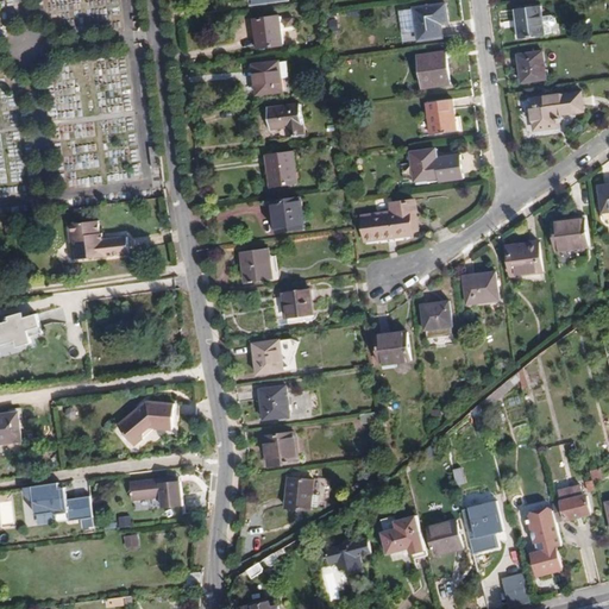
[(413,8),(418,42),(443,38),(441,24),(449,23),(446,5),(413,8)]
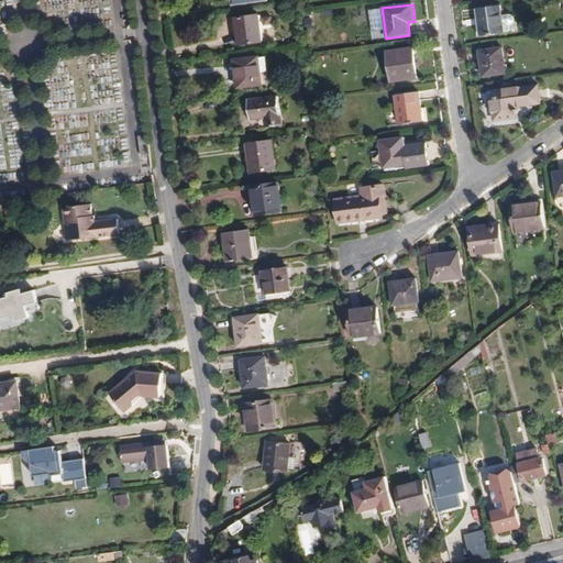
[(501,6),(476,9),(479,37),(505,34),(501,6)]
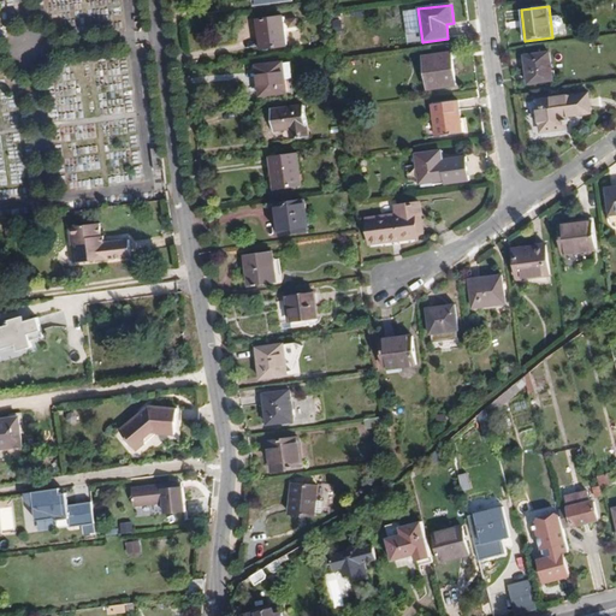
[(256,21),(260,49),(286,47),(283,17),(256,21)]
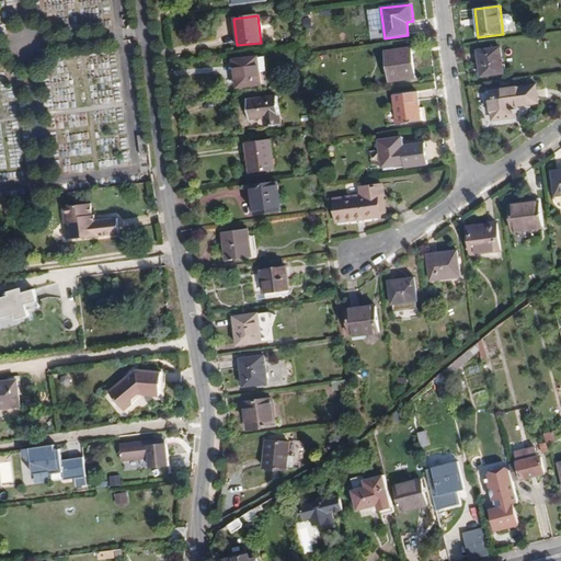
[(478,50),(481,77),(505,75),(502,47),(478,50)]
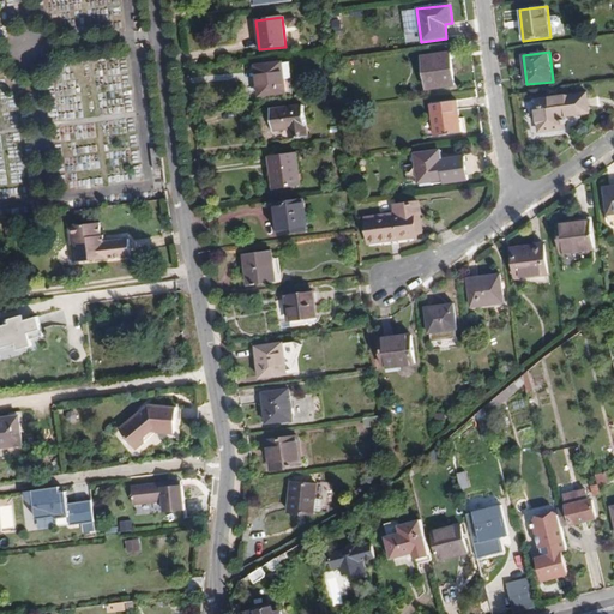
[(421,56),(426,90),(455,85),(450,53),(421,56)]
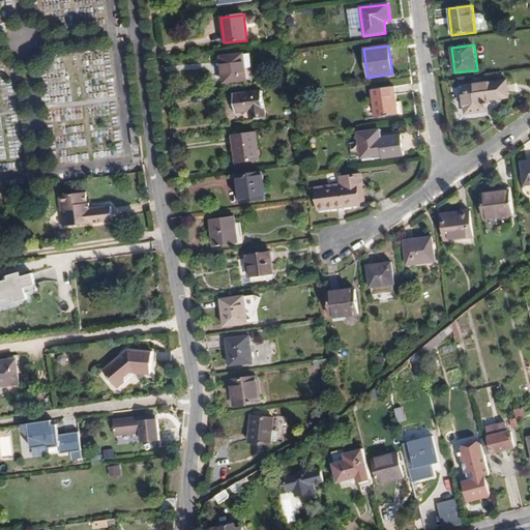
[(219,57),(223,84),(247,81),(244,54),(219,57)]
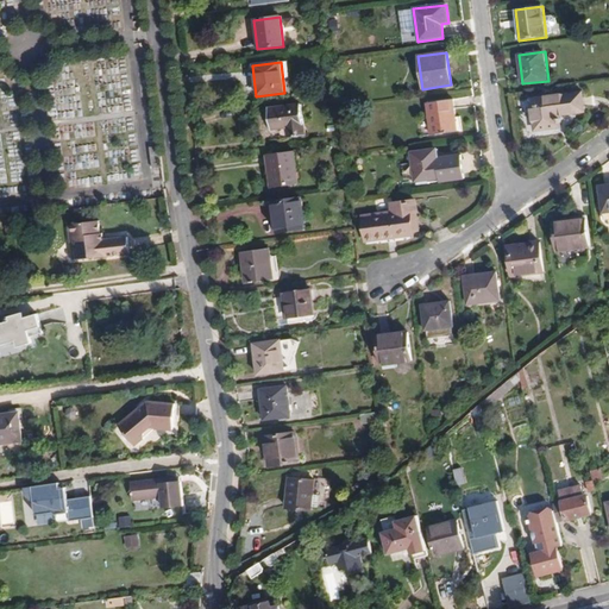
[(529,99),(534,132),(563,129),(562,117),(586,113),(584,92),(529,99)]
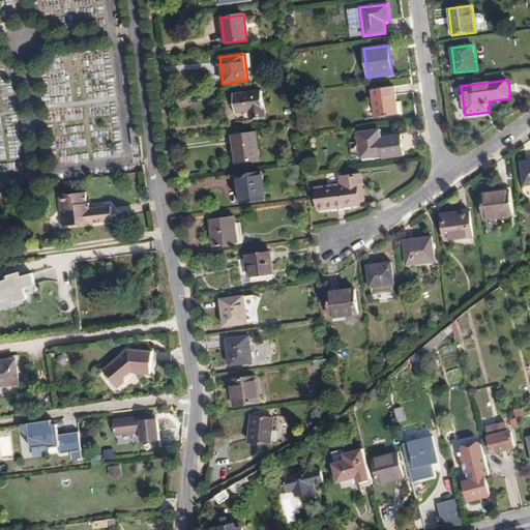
[(372,90),(375,117),(398,114),(394,87),(372,90)]
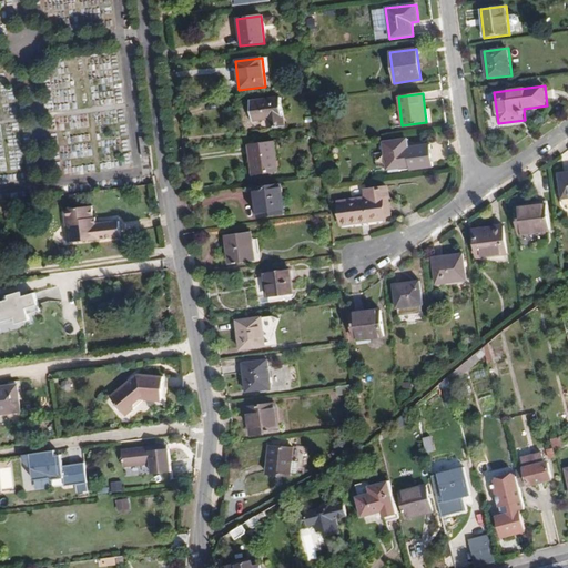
[(279,98),(251,102),(253,122),(267,120),(269,129),(284,127),(283,117),(281,117),(279,98)]
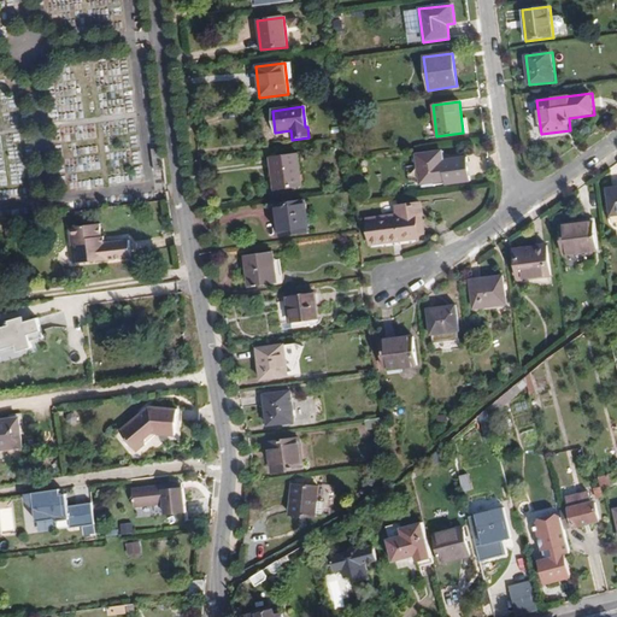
[(163,170),(160,150),(152,151),(154,172),(163,171),(163,170)]
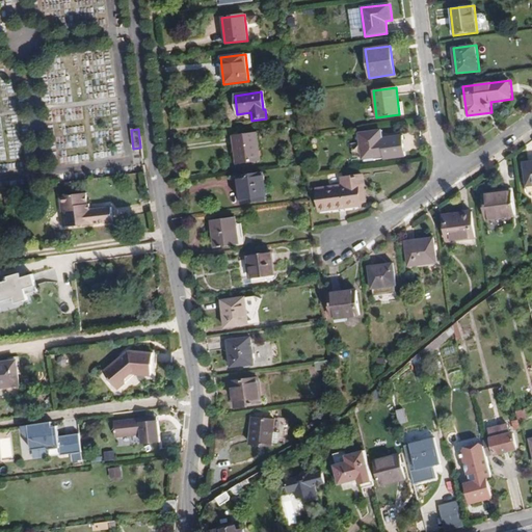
[(381,131),(361,133),(363,158),(384,156),(384,159),(405,156),(403,136),(389,137),(389,139),(382,139),(381,131)]
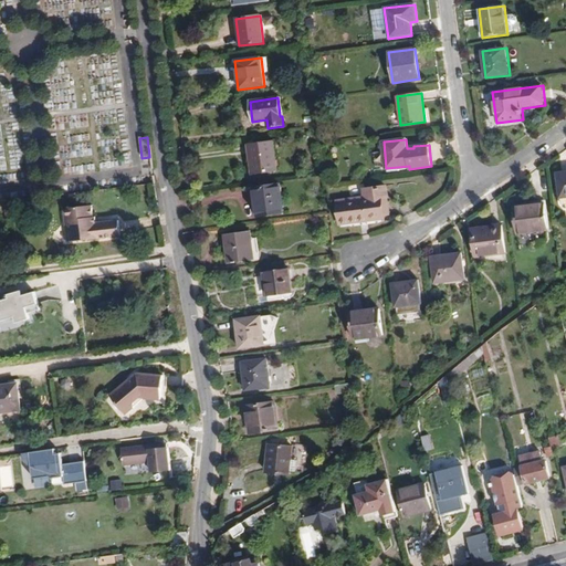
[(248,145),(251,174),(276,171),(273,142),(248,145)]
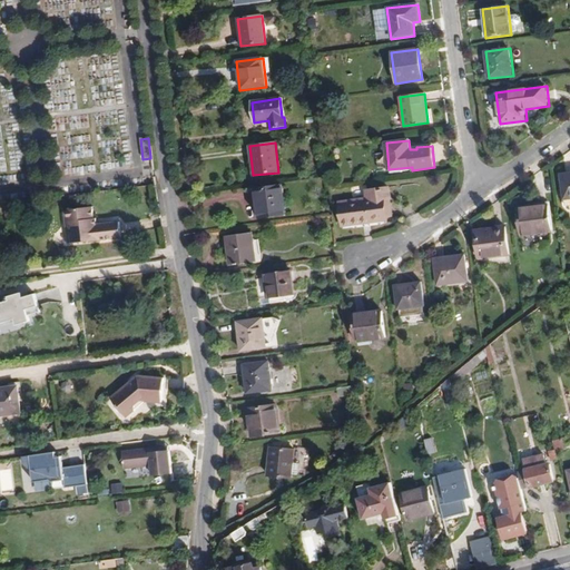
[(569,173),(560,174),(566,205),(569,204),(569,173)]
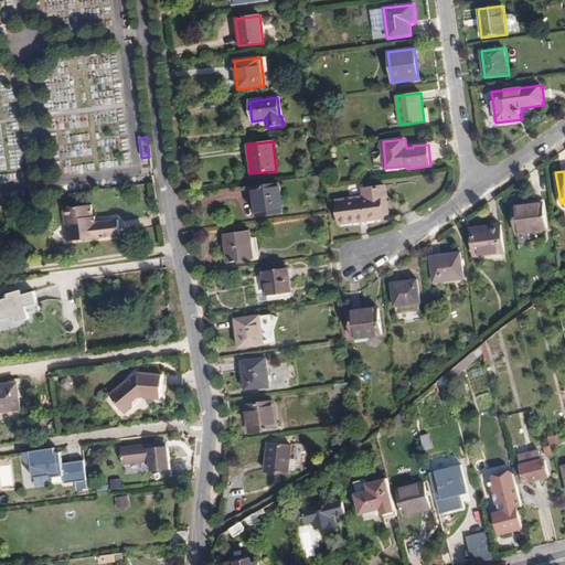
[(253,187),(256,215),(283,213),(279,184),(253,187)]
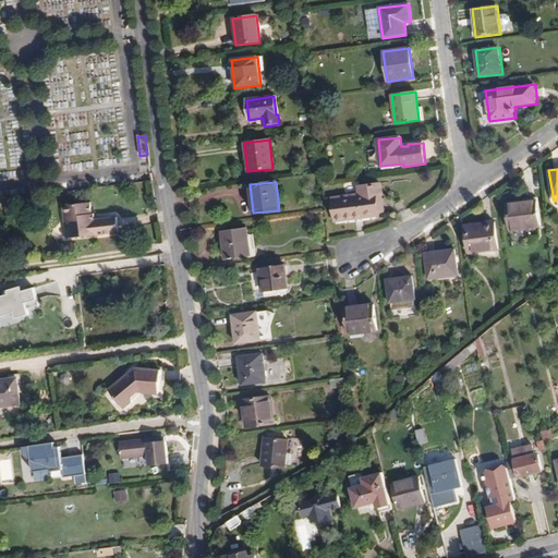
[(378,213),(376,196),(383,195),(381,184),(358,187),(358,195),(331,198),(334,221),(378,216),(378,213)]
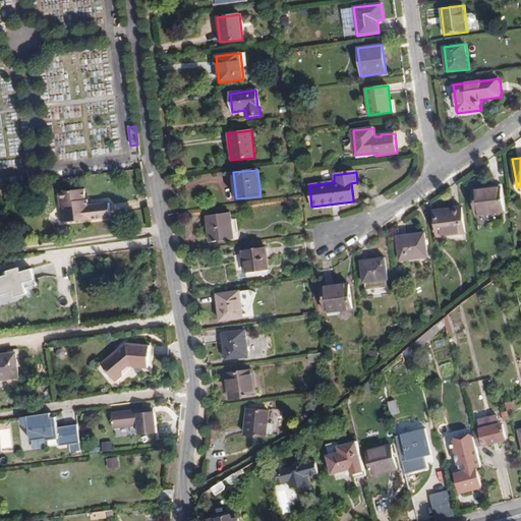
[(501,186),(473,190),(476,215),(504,212),(501,186)]
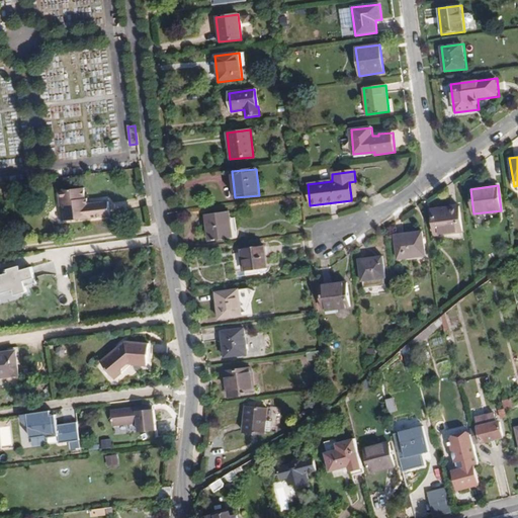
[(110,217),(108,201),(88,204),(85,204),(85,199),(84,188),(58,191),(62,222),(110,217)]
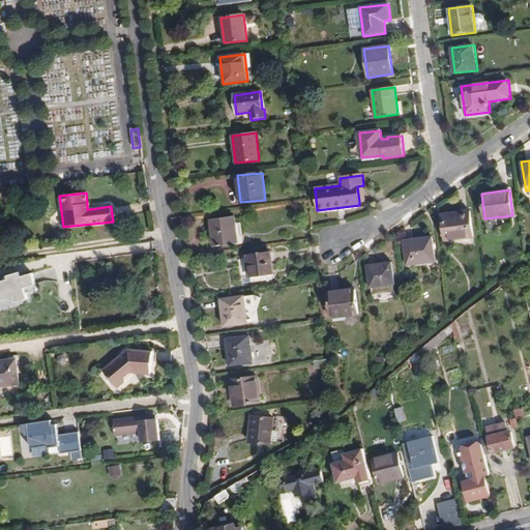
[(441,213),(445,240),(473,237),(470,210),(441,213)]
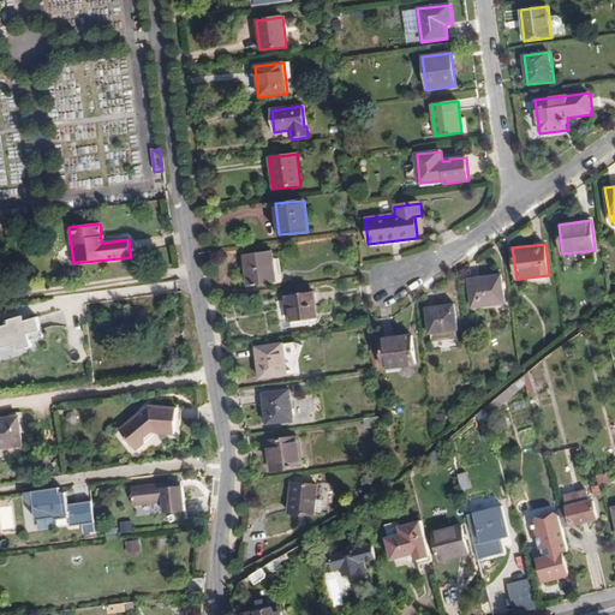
[(243,256),(248,286),(276,282),(272,252),(243,256)]
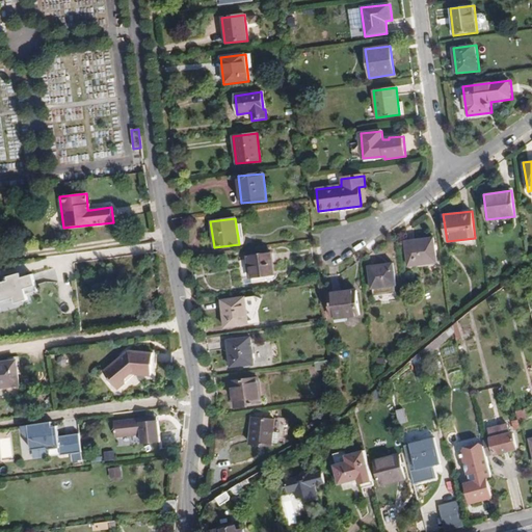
[(433,238),(404,241),(407,266),(436,262),(433,238)]
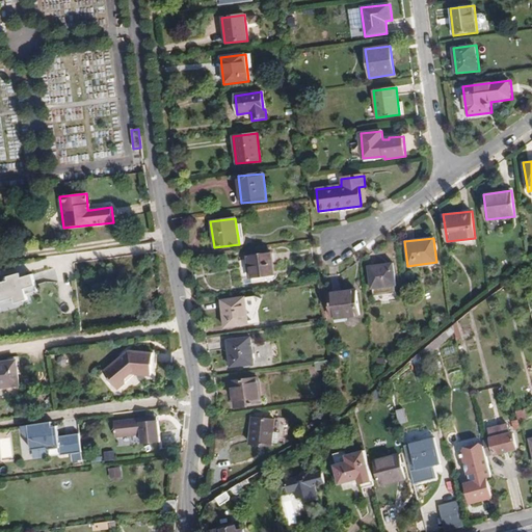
[(275,275),(272,253),(246,256),(248,278),(258,277),(267,276),(275,275)]
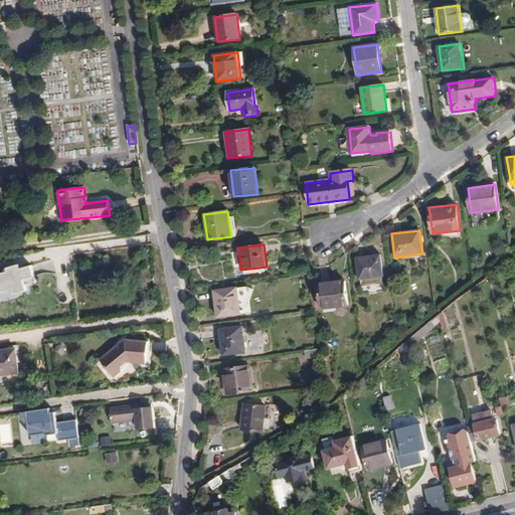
[(150,266),(147,249),(137,251),(140,267),(150,266)]
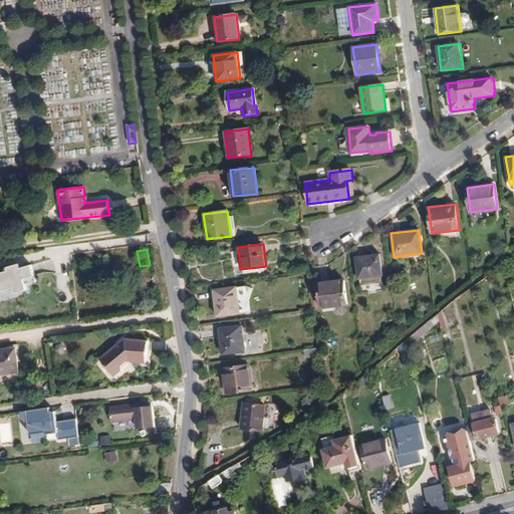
[(378,255),(355,257),(358,278),(381,276),(378,255)]
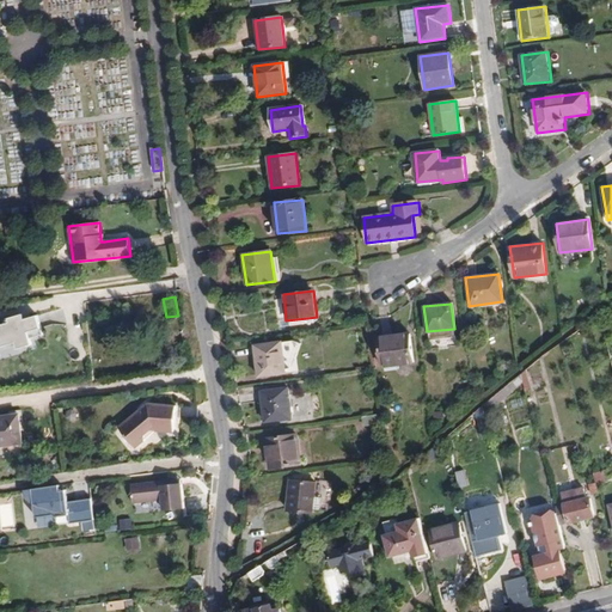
[(31,342),(44,337),(40,318),(26,322),(22,323),(19,318),(10,320),(11,325),(0,328),(0,349),(17,346),(19,352),(34,348),(31,342)]
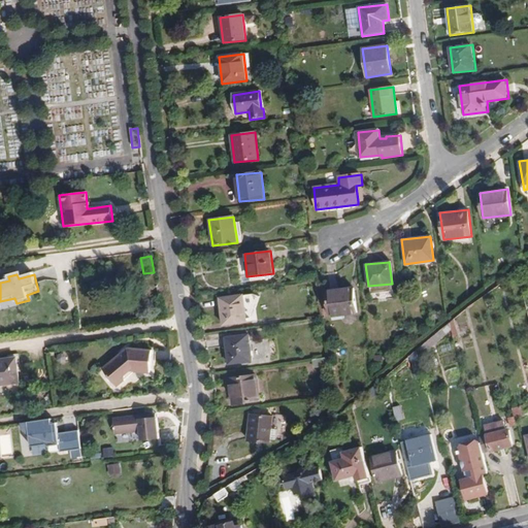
[(354,288),(326,291),(330,318),(357,314),(354,288)]
